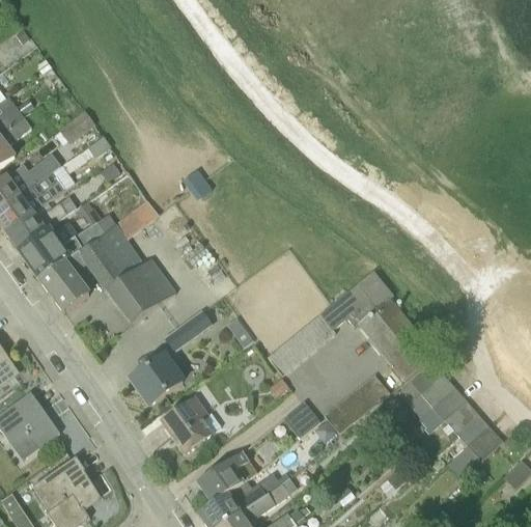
[(30,37),(23,28),(16,34),(23,43),(30,37)]
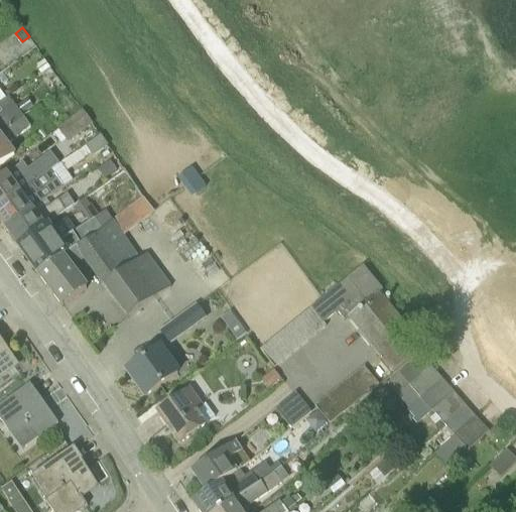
[(50,67),(44,57),(35,64),(41,73),(50,67)]
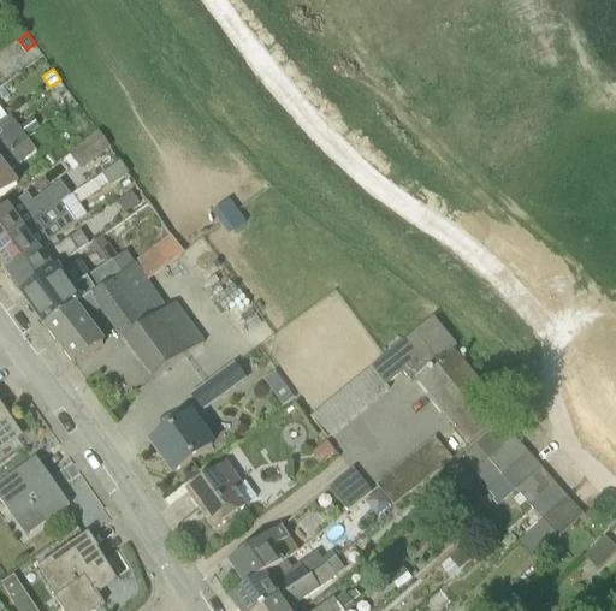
[(0,119),(0,155),(28,136),(21,124),(12,112),(0,120),(0,119)]
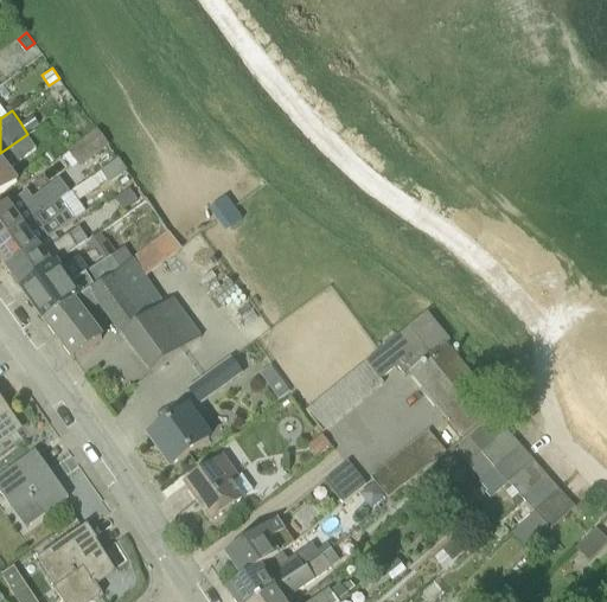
[(42,125),(33,113),(20,122),(27,134),(42,125)]
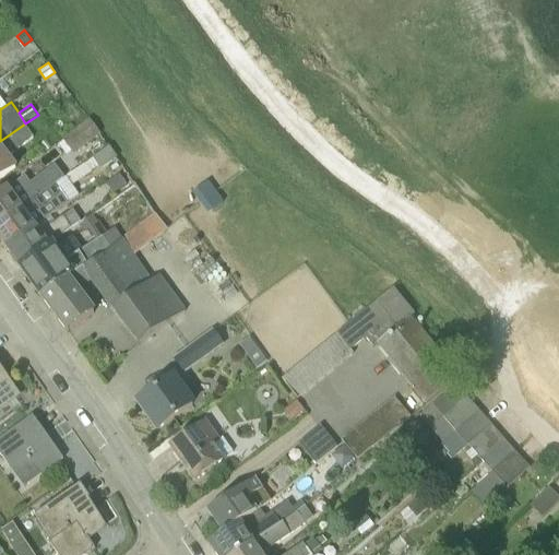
[(75,128),(85,141),(99,132),(90,118),(75,128)]
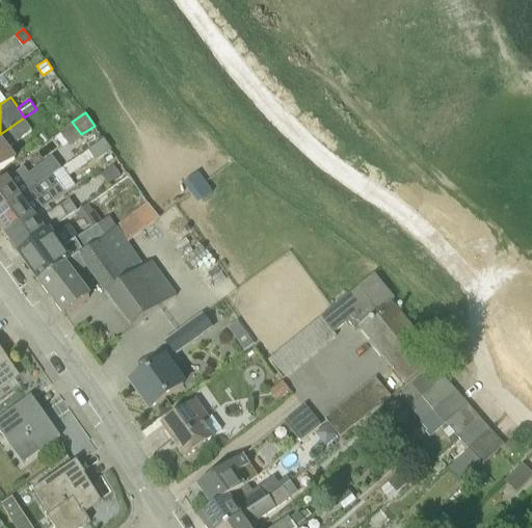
[(24,117),(0,134),(0,168),(17,156),(8,146),(32,128),(24,117)]
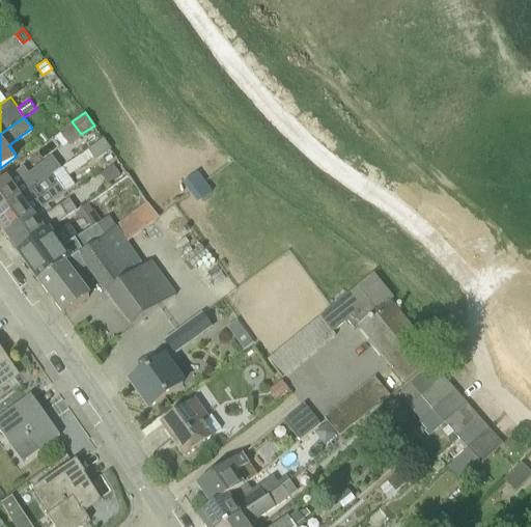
[(51,136),(45,129),(37,135),(43,142),(51,136)]
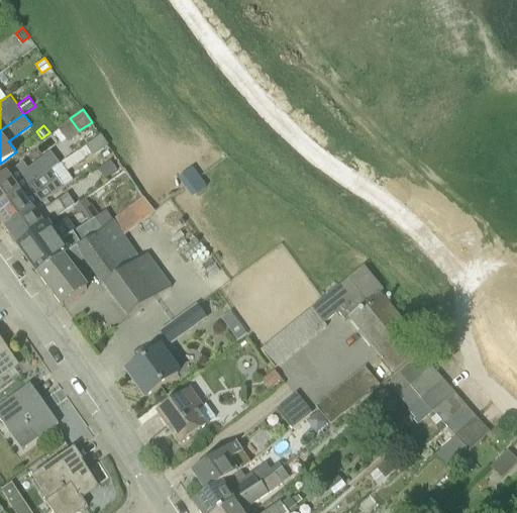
[(107,142),(101,133),(89,141),(95,150),(107,142)]
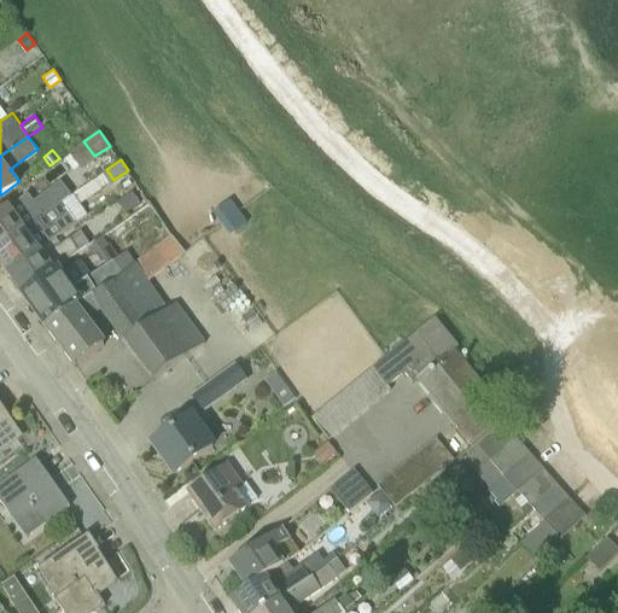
[(80,203),(110,182),(104,173),(103,171),(71,192),(62,200),(65,205),(76,197),(80,203)]
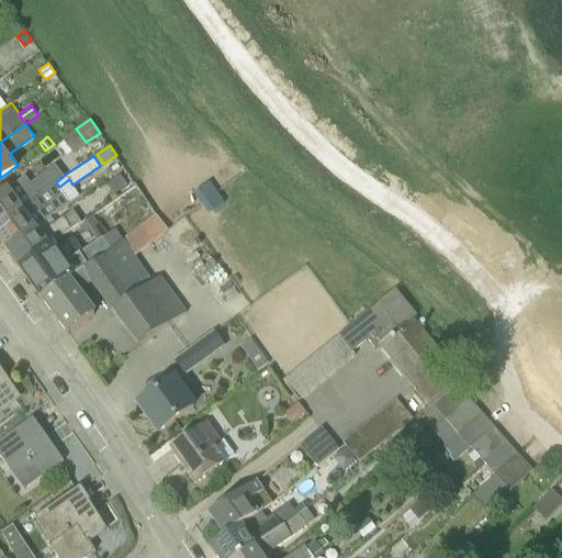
[(0,223),(21,209),(35,199),(56,182),(65,175),(55,162),(31,180),(26,173),(0,191),(0,223)]
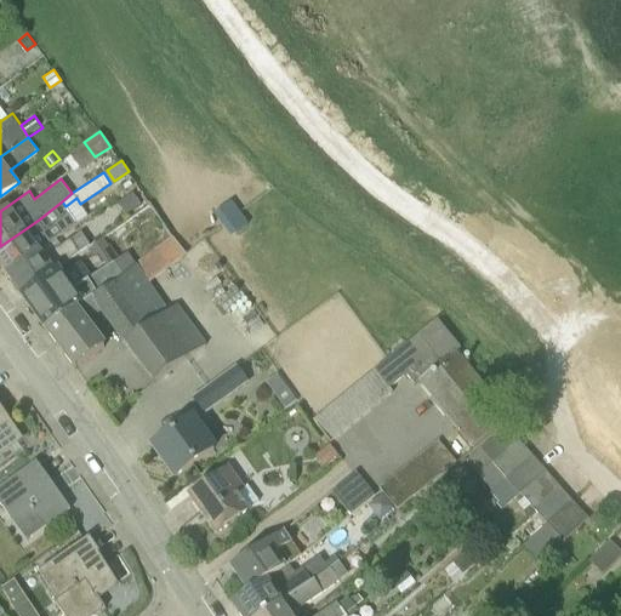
[(141,203),(132,190),(118,200),(125,212),(141,203)]
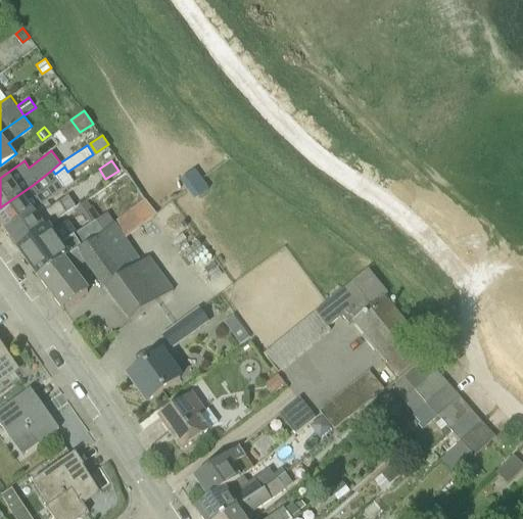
[(34,209),(64,187),(55,174),(52,170),(33,185),(19,194),(0,207),(0,222),(6,230),(34,209)]
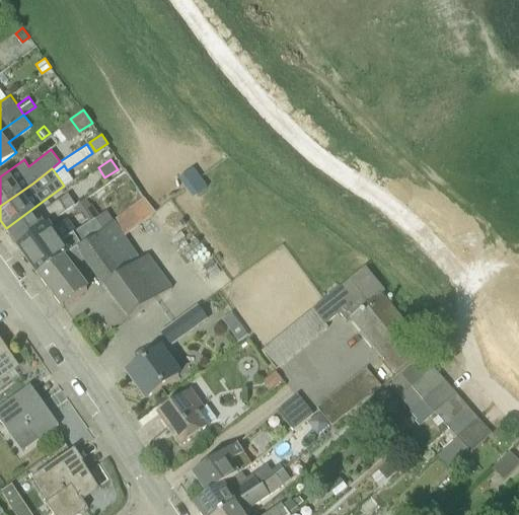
[(6,228),(17,244),(46,224),(49,222),(73,205),(75,203),(69,193),(38,213),(33,208),(6,228)]
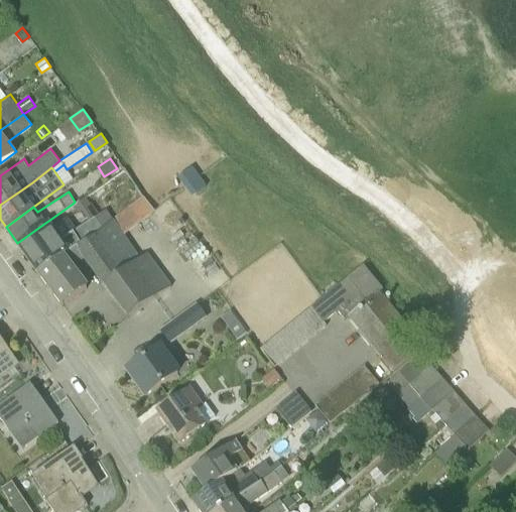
[(78,212),(83,209),(88,206),(91,204),(85,195),(75,202),(73,204),(78,212)]
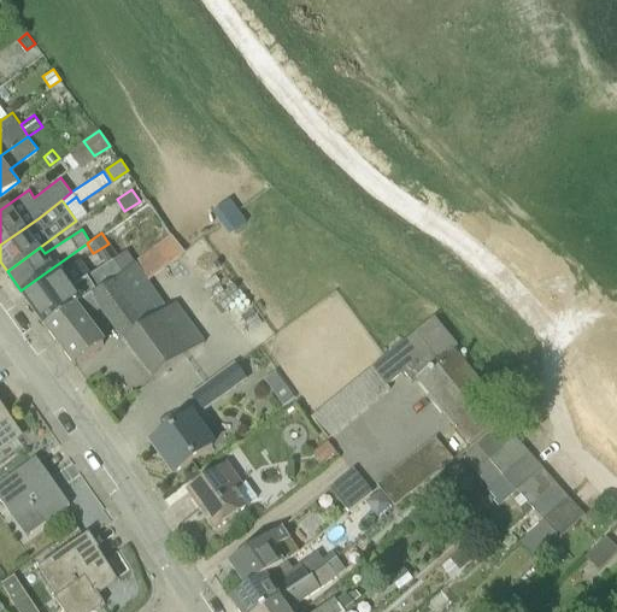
[(45,325),(81,299),(107,278),(134,259),(127,248),(89,272),(80,257),(63,269),(58,264),(54,266),(21,290),(45,325)]
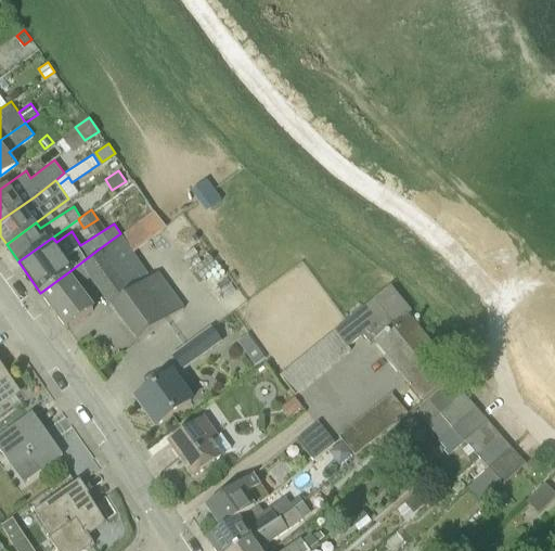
[(151,276),(132,251),(120,233),(97,251),(73,269),(40,293),(67,328),(95,306),(79,284),(91,277),(137,340),(184,305),(159,270),(151,276)]
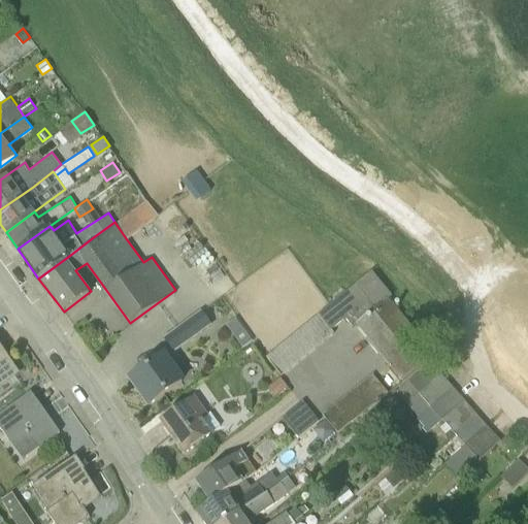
[(320,313),(332,328),(347,317),(354,326),(357,323),(403,380),(435,353),(390,296),(393,294),(372,269),(320,313)]
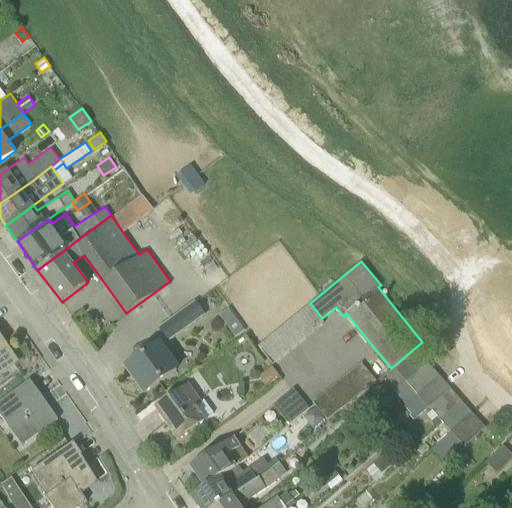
[(169,339),(205,313),(195,299),(159,326),(169,339)]
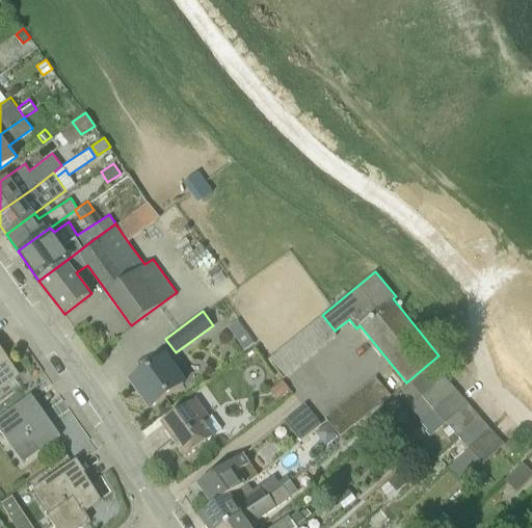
[(337,335),(335,331),(322,315),(313,322),(328,342),(337,335)]
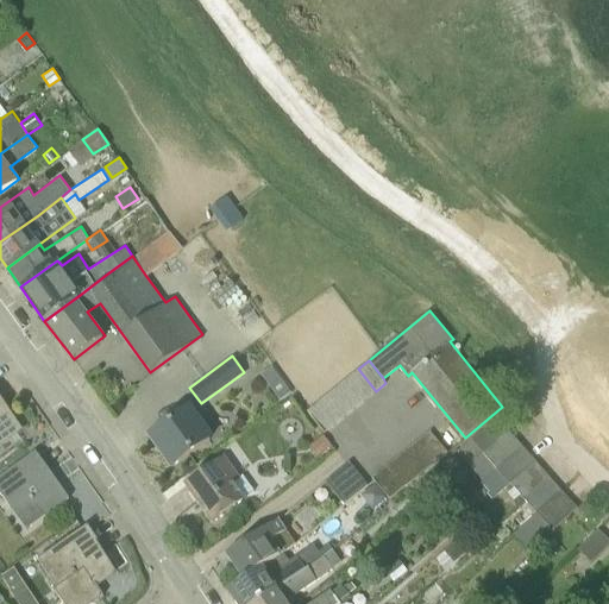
[(262,371),(281,397),(292,389),(272,363),(262,371)]
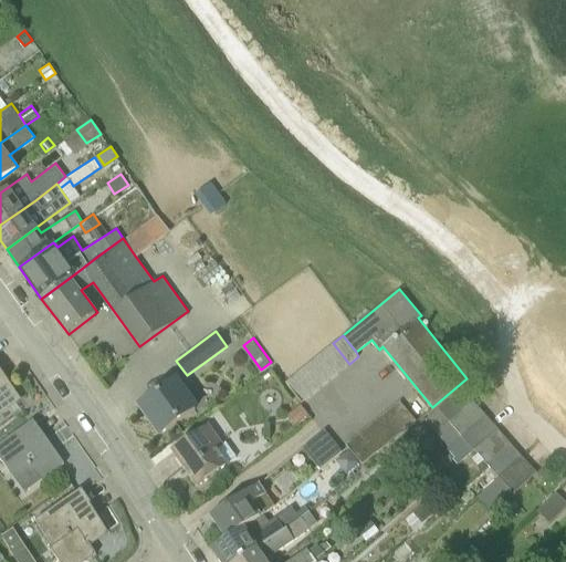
[(339,371),(349,364),(333,343),(324,351),(339,371)]
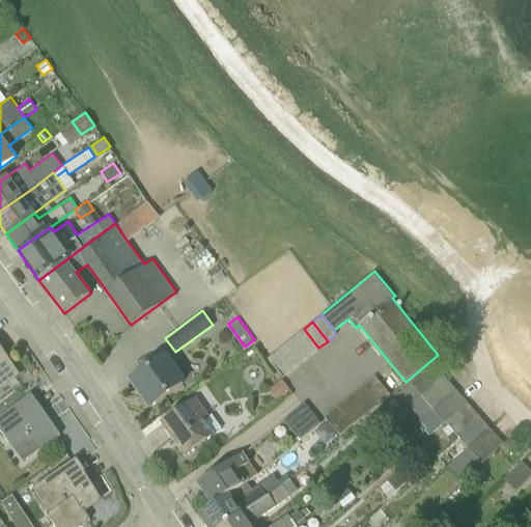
[(310,355),(318,348),(304,329),(295,336),(310,355)]
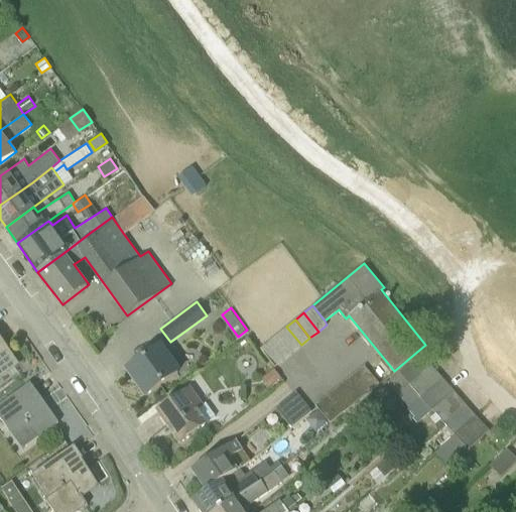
[(292,352),(301,345),(286,327),(278,334),(292,352)]
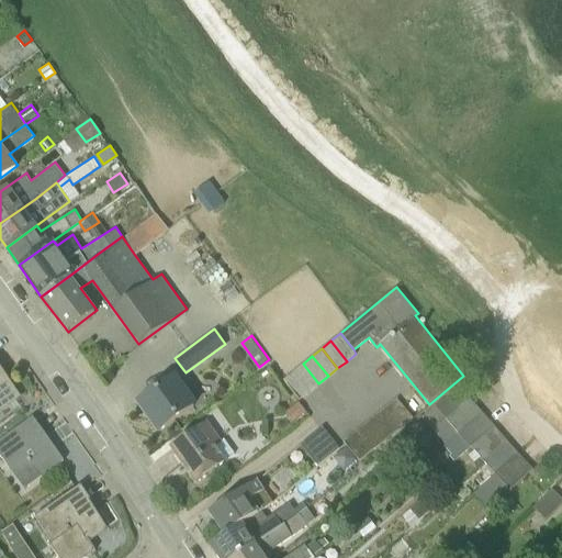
[(310,391),(318,383),(303,364),(293,371),(310,391)]
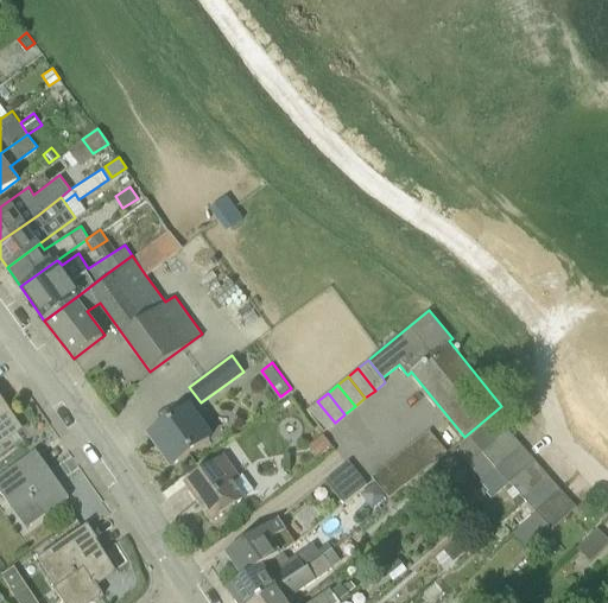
[(0,440),(20,427),(0,399),(0,440)]
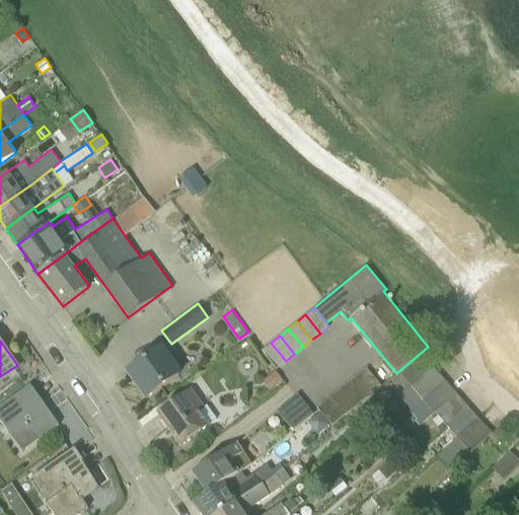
[(277,368),(286,361),(271,343),(263,350),(277,368)]
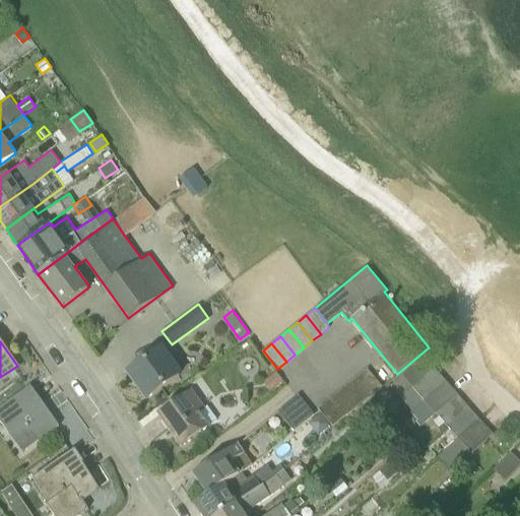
[(182,372),(164,346),(128,372),(146,397),(182,372)]
